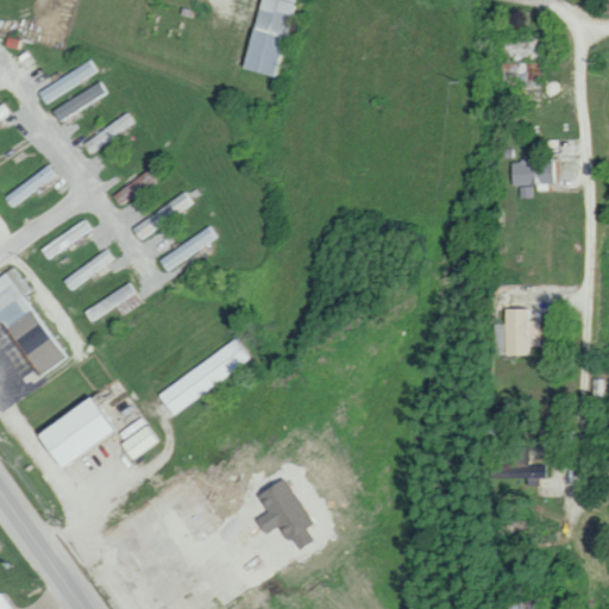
[(289,0),(256,0),(240,68),(272,76),(289,0)]
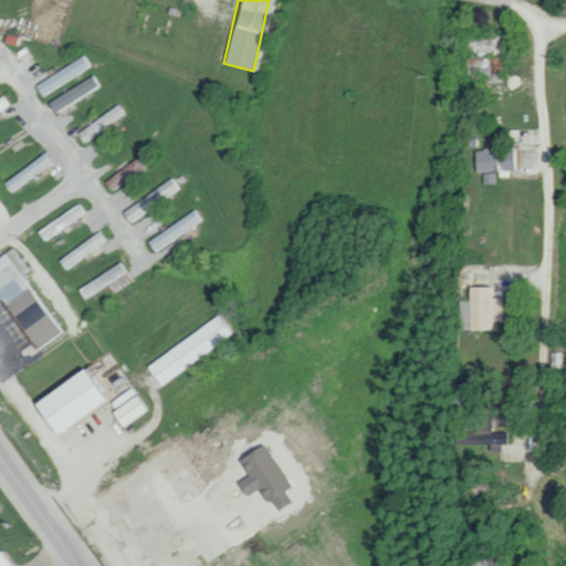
[(34,83),(40,95),(91,70),(85,58),(34,83)]
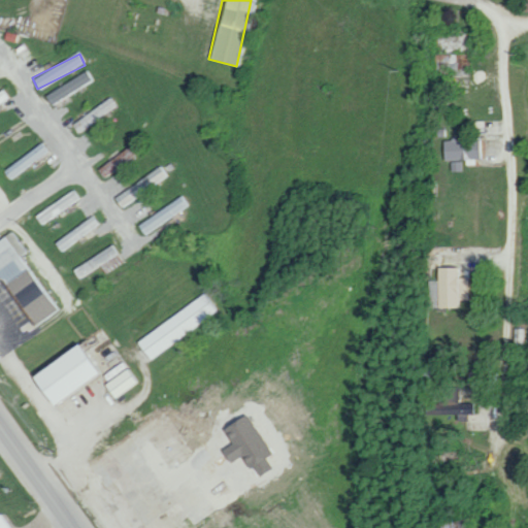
[(43,93),(48,103),(92,84),(87,73),(43,93)]
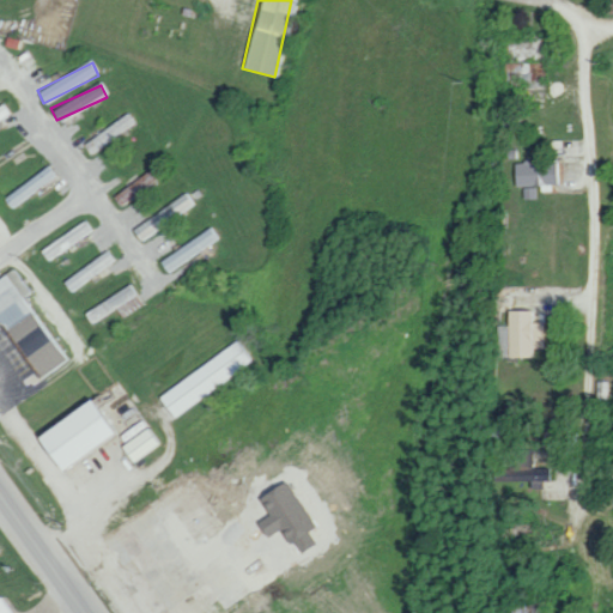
[(0,107),(0,122),(11,117),(5,104),(0,107)]
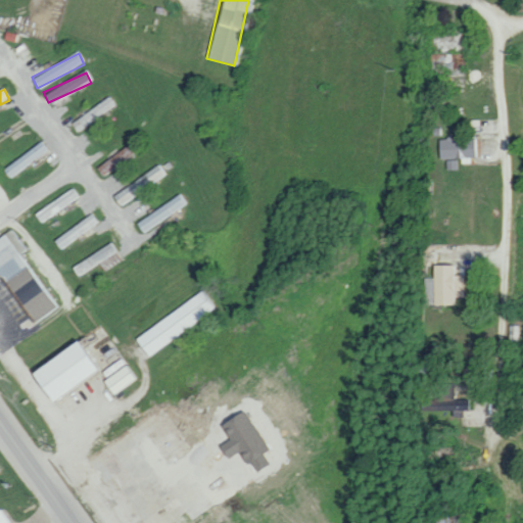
[(477,138),(439,139),(440,158),(478,156),(477,138)]
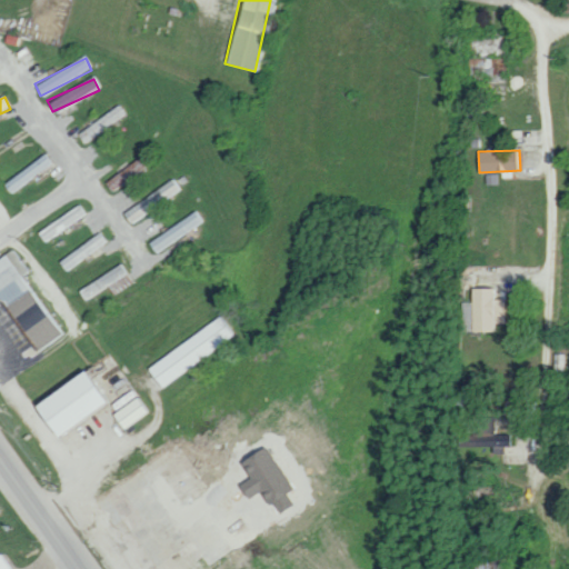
[(156,163),(149,152),(102,179),(109,190),(156,163)]
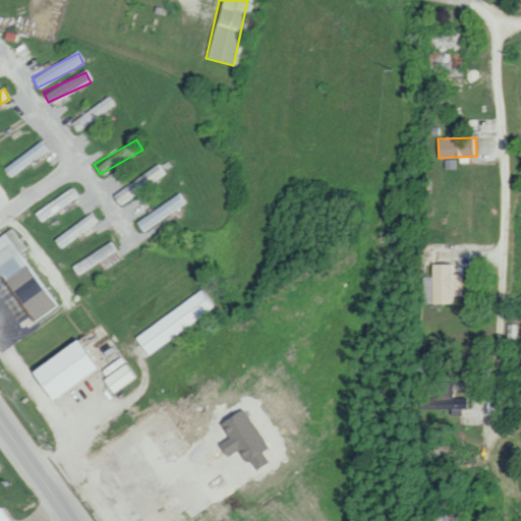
[(2,168),(8,177),(47,149),(41,140),(2,168)]
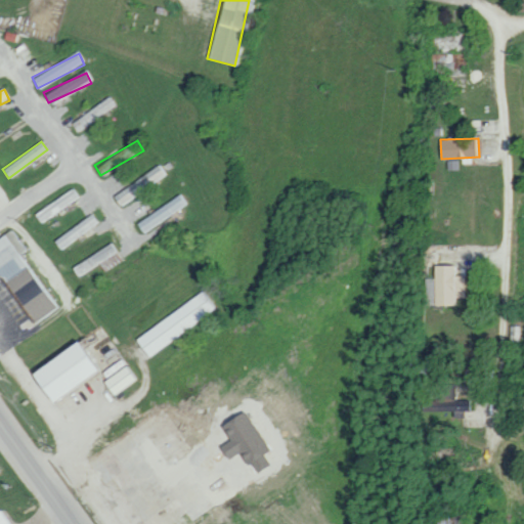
[(168,174),(161,163),(113,197),(120,207),(168,174)]
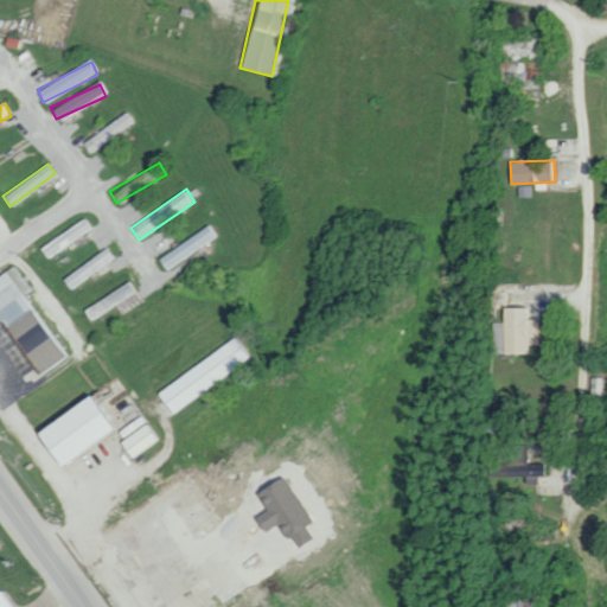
[(91,227),(83,216),(39,249),(48,260),(91,227)]
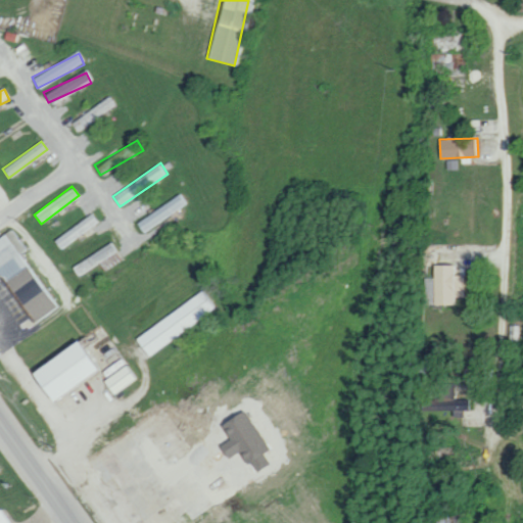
[(187,204),(181,193),(135,223),(142,233),(187,204)]
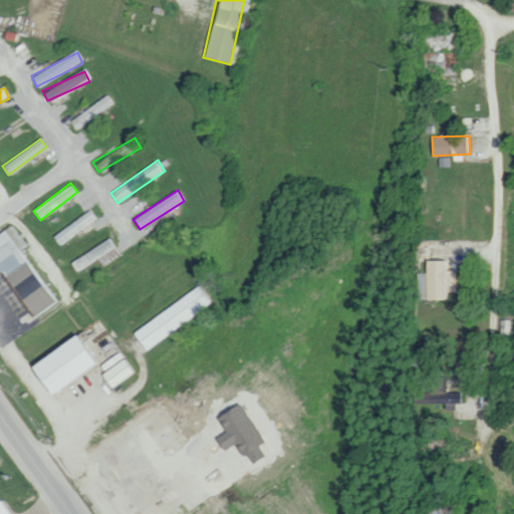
[(52,236),(58,245),(95,218),(89,209),(52,236)]
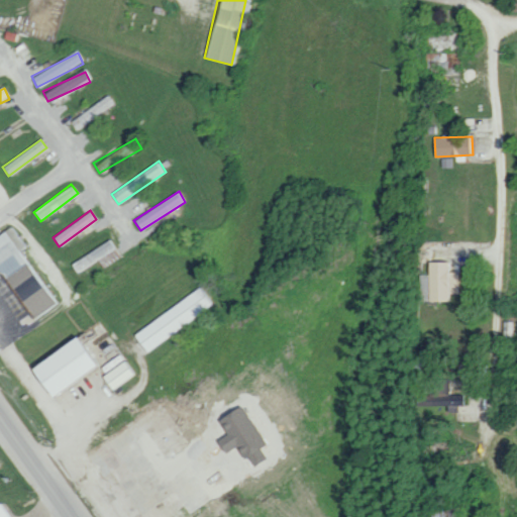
[(0,274),(28,320),(50,306),(17,251),(24,246),(11,226),(0,232),(0,274)]
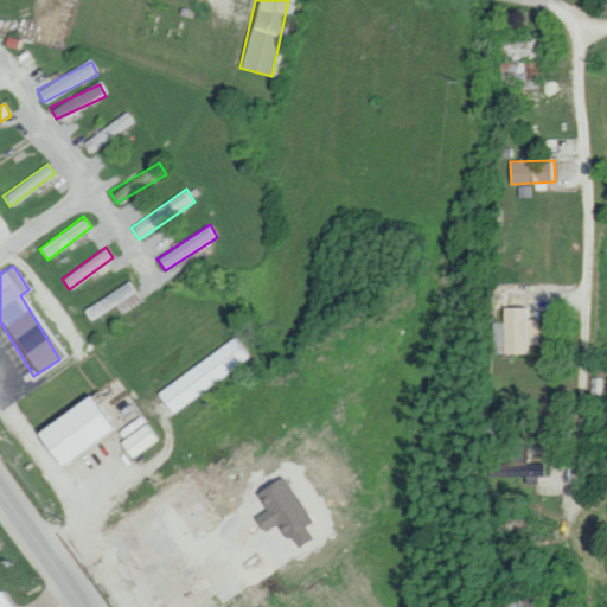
[(120,313),(140,302),(131,283),(95,304),(100,313),(115,305),(120,313)]
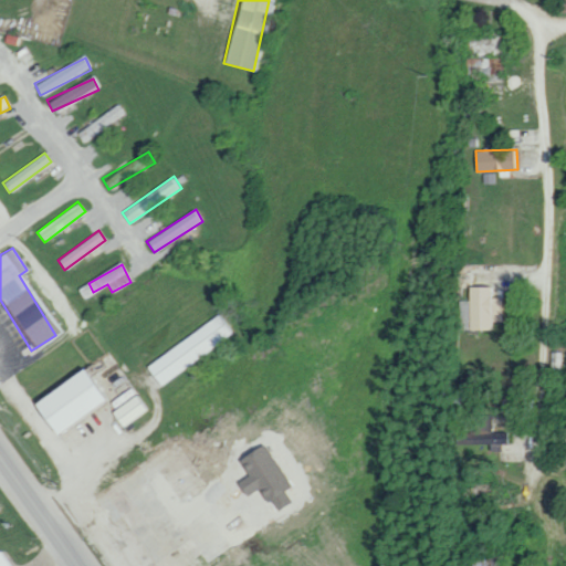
[(460,301),(460,329),(490,329),(490,321),(502,321),(501,297),(491,297),(491,286),(469,286),(469,301),(460,301)]
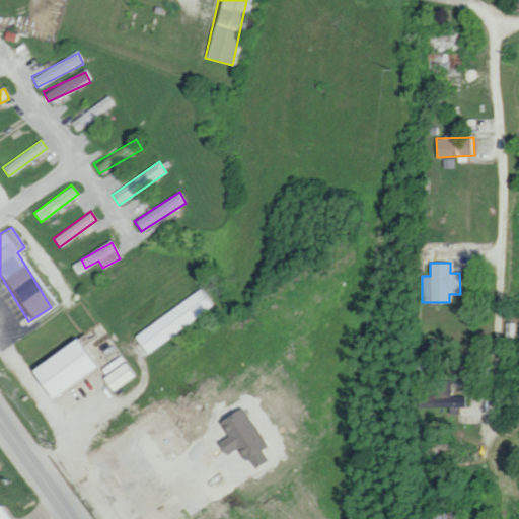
[(145,354),(215,306),(202,287),(132,335),(145,354)]
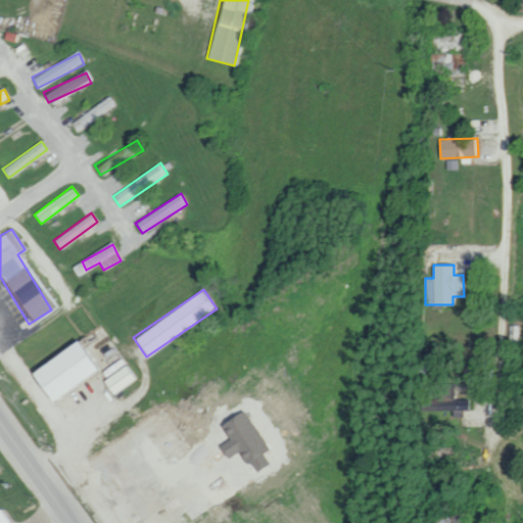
[(26,371),(44,400),(92,371),(75,341),(26,371)]
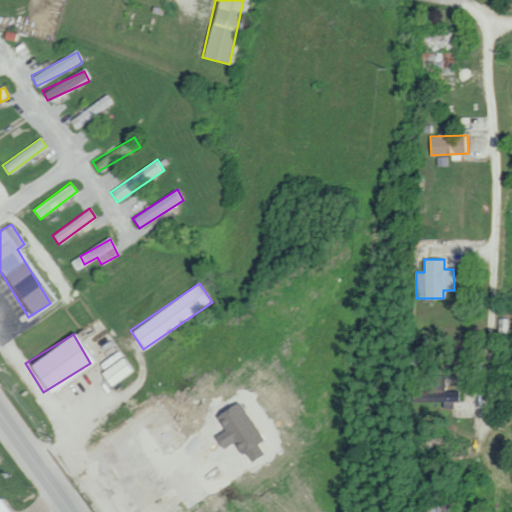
[(134,370),(124,356),(99,372),(109,387),(134,370)]
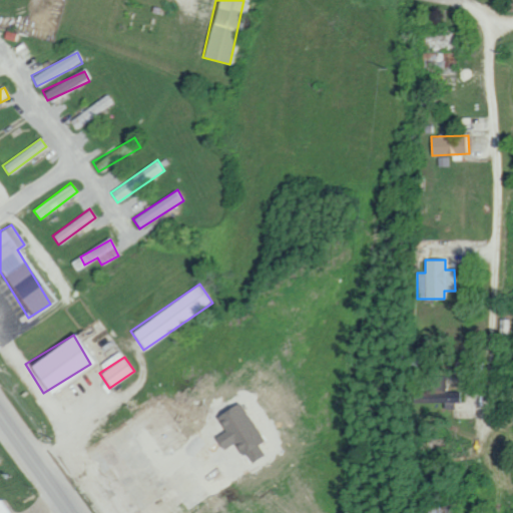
[(444,376),(431,376),(431,383),(425,383),(425,392),(413,392),(413,403),(443,402),(443,406),(458,406),(458,389),(445,390),(444,376)]
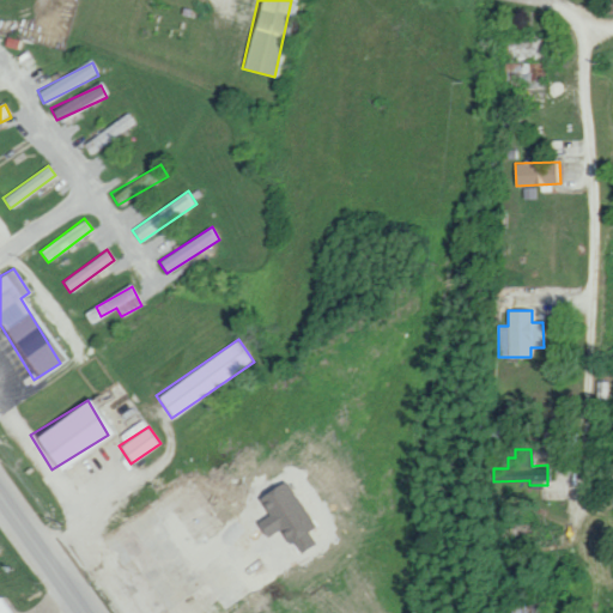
[(311,527),(283,480),(255,498),(266,515),(254,523),(263,538),(279,528),(296,554),(314,544),(305,530),(311,527)]
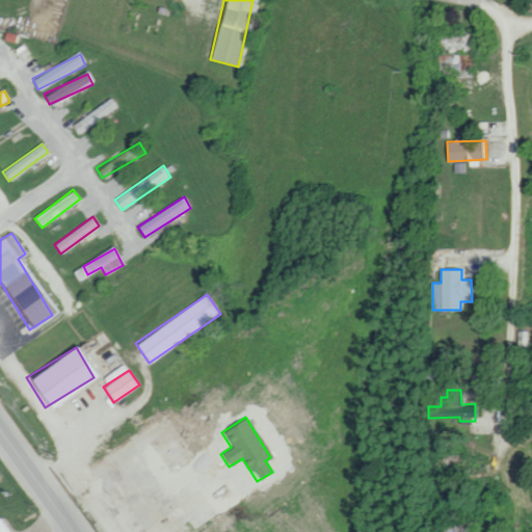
[(0,514),(0,531),(10,531),(0,515),(0,514)]
